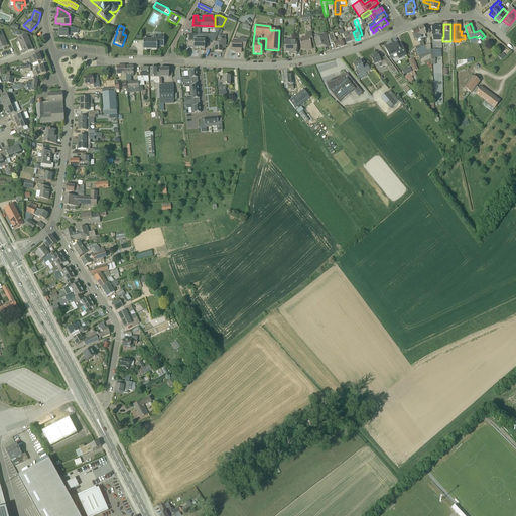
[(437,26),(431,26),(431,34),(432,34),(433,40),(441,40),(441,34),(441,25),(437,25),(437,26)]
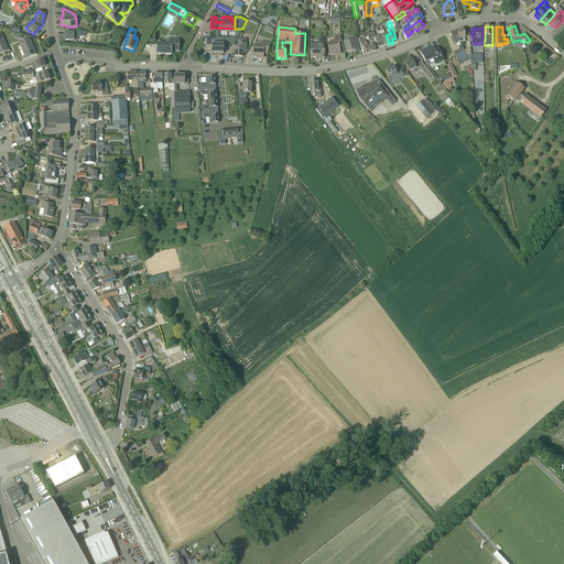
[(86,32),(76,29),(75,32),(74,32),(74,30),(65,31),(65,40),(73,40),(77,40),(78,40),(78,36),(85,36),(86,32)]
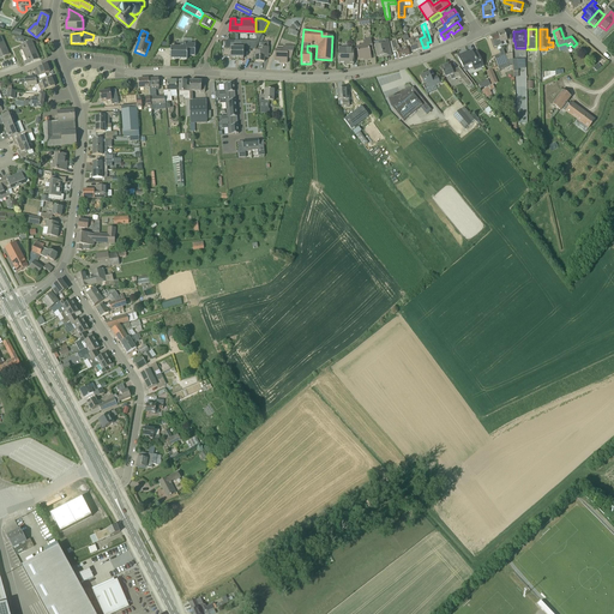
[(507,42),(507,41),(511,38),(511,35),(506,37),(504,31),(498,34),(503,47),(506,44),(506,42),(507,42)]
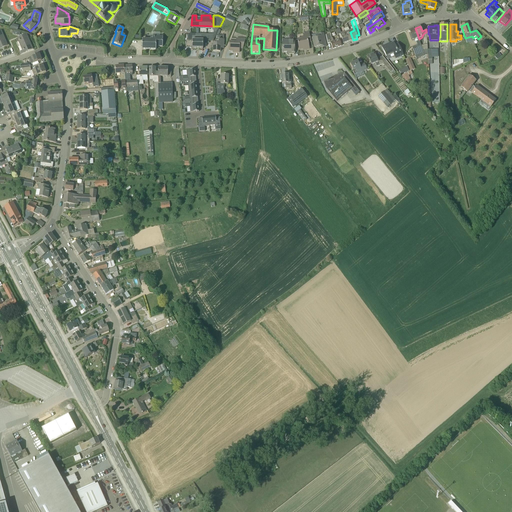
[(348,42),(345,33),(345,32),(341,33),(339,28),(336,30),(337,35),(340,34),(343,43),(348,42)]
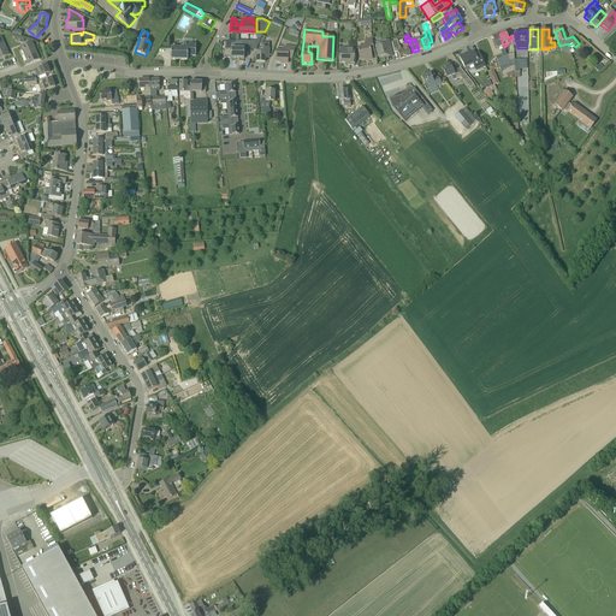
[(501,71),(515,66),(515,60),(509,60),(507,54),(504,47),(499,34),(492,36),(496,48),(498,47),(499,51),(501,51),(502,54),(496,57),(501,71)]
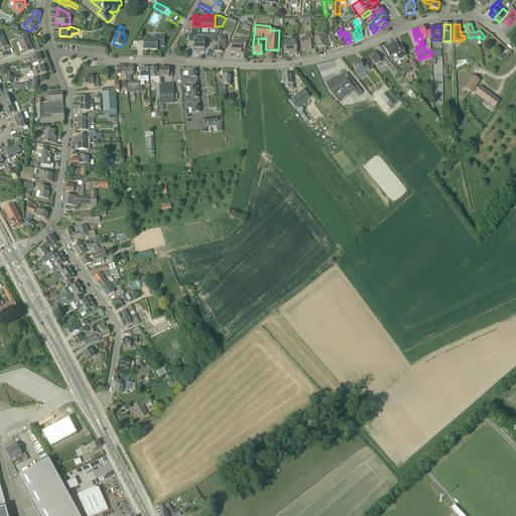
[(313,42),(311,33),(305,34),(305,37),(299,38),(301,49),(307,48),(307,50),(311,49),(310,43),(313,42)]
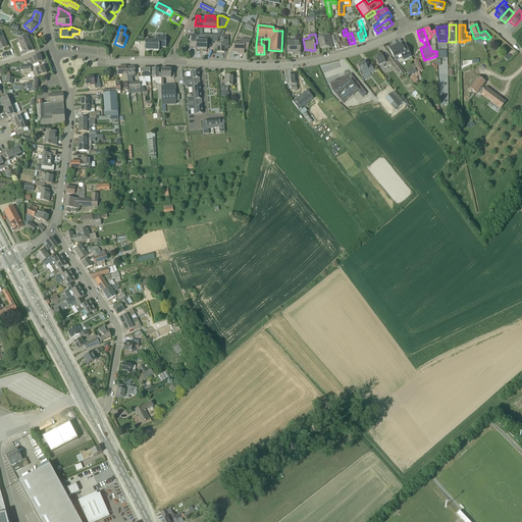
[(317,36),(320,48),(324,48),(325,49),(332,48),(329,34),(317,36)]
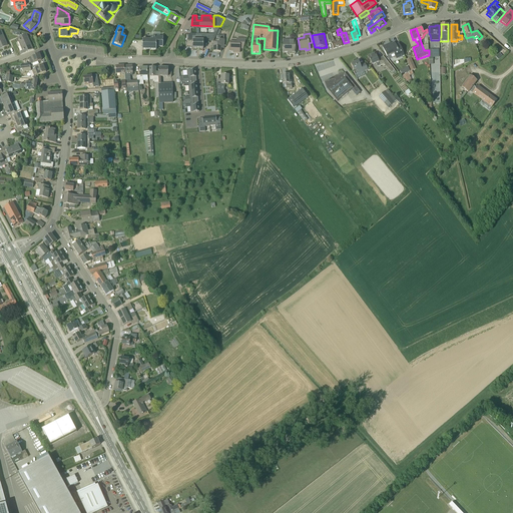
[(20,46),(30,42),(27,34),(17,38),(20,46)]
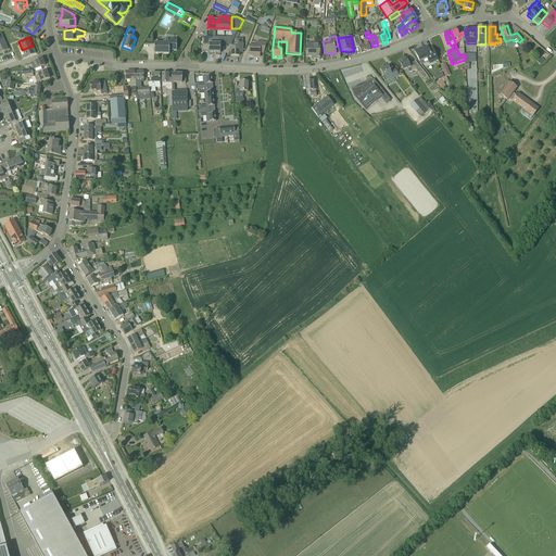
[(235,38),(225,38),(223,38),(211,38),(211,43),(209,43),(209,53),(220,53),(220,45),(231,46),(234,39),(235,38)]
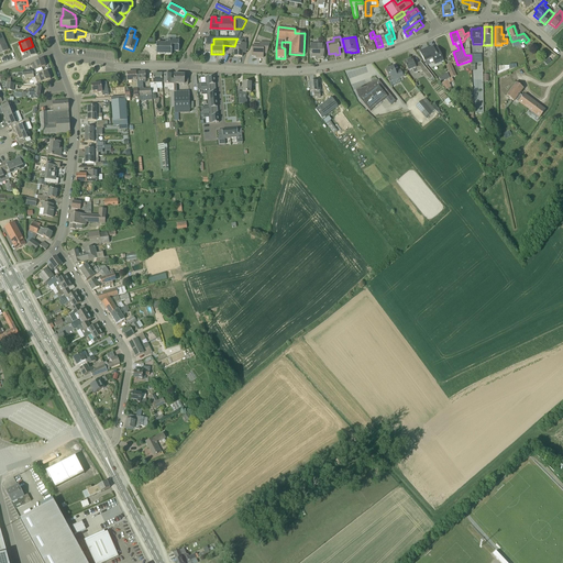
[(234,57),(242,57),(242,52),(246,52),(246,43),(246,40),(238,39),(236,40),(236,43),(236,48),(234,48),(234,57)]
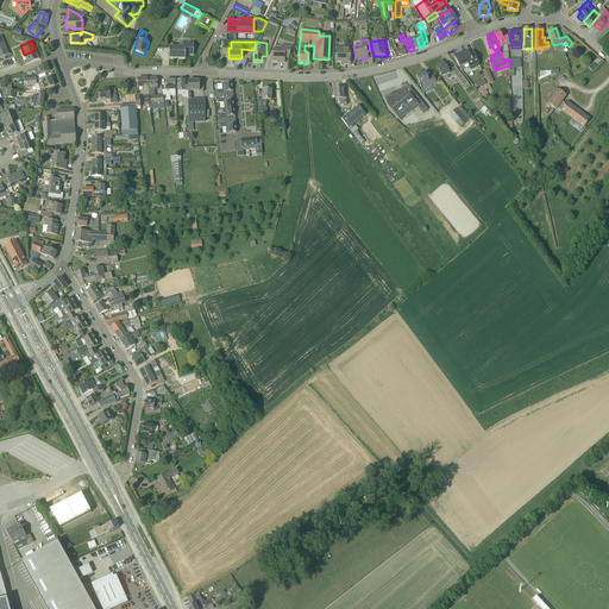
[(179,46),(169,46),(169,58),(186,60),(186,55),(193,56),(194,43),(179,43),(179,46)]
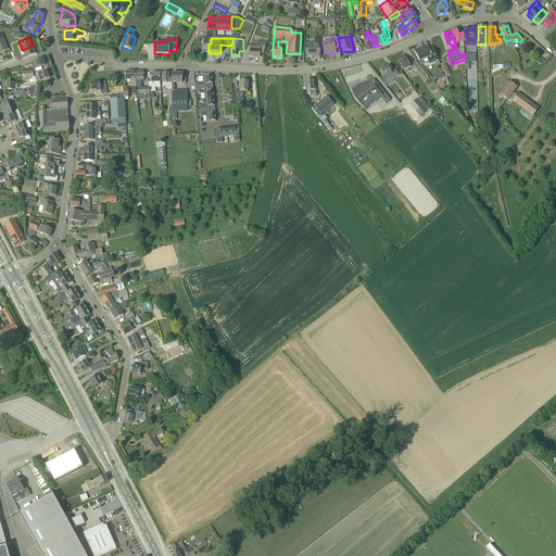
[(358,47),(361,53),(370,50),(368,42),(362,45),(361,41),(355,43),(356,48),(358,47)]
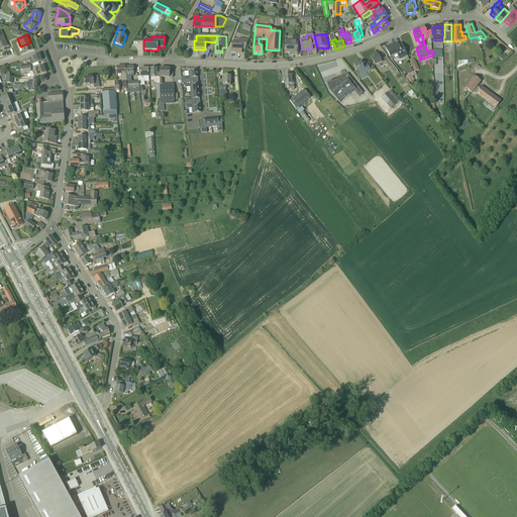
[(237,52),(237,54),(241,54),(241,49),(245,49),(247,39),(238,39),(238,43),(231,43),(231,52),(237,52)]
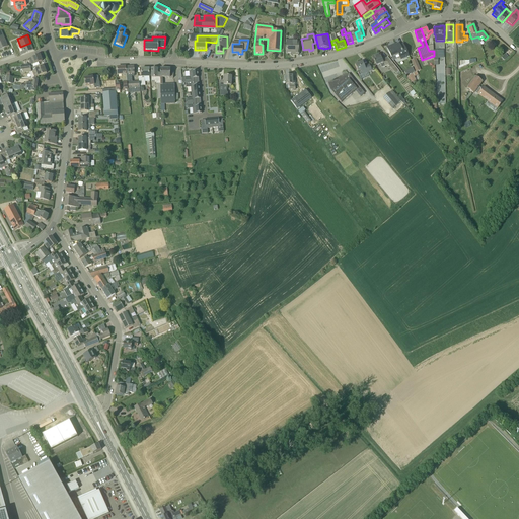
[(287,41),(287,53),(291,53),(291,54),(298,54),(298,41),(287,41)]
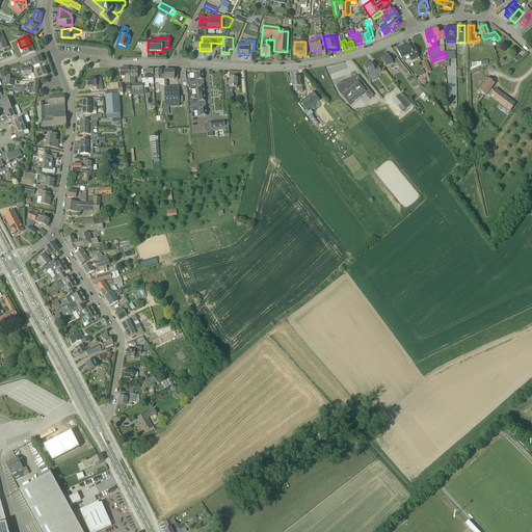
[(24,55),(34,51),(31,44),(21,48),(23,52),(24,55)]
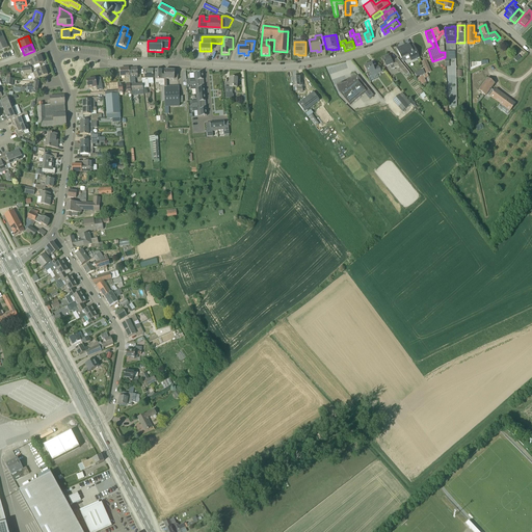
[(408,55),(410,60),(419,57),(414,45),(410,47),(409,45),(405,46),(400,48),(400,47),(397,49),(401,58),(408,55)]
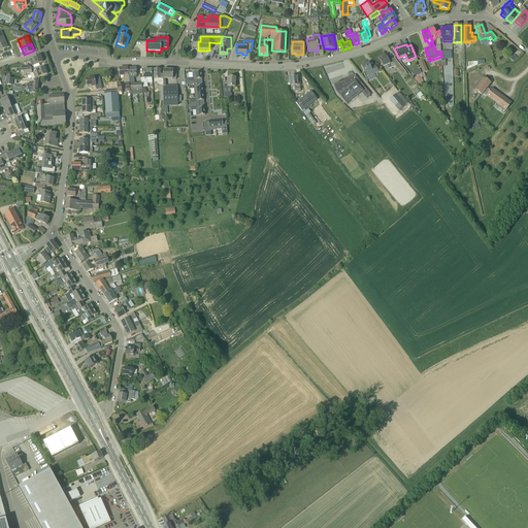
[(441,52),(441,57),(441,66),(446,66),(446,59),(452,58),(451,51),(441,51),(441,52)]
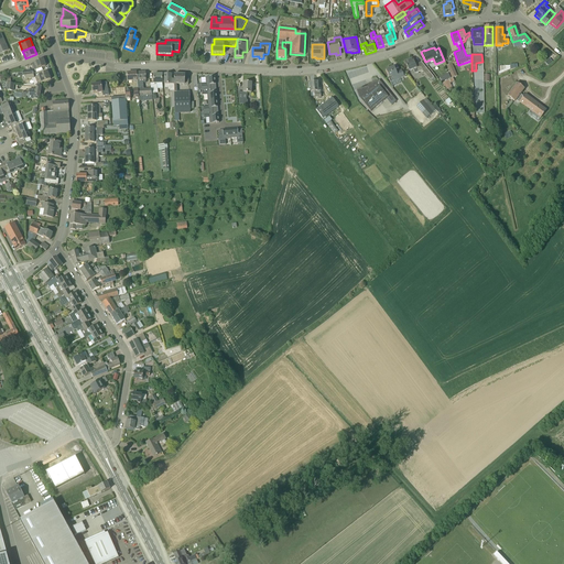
[(409,72),(413,69),(414,74),(422,71),(430,80),(434,77),(421,62),(415,65),(413,58),(404,62),(407,68),(408,68),(409,72)]
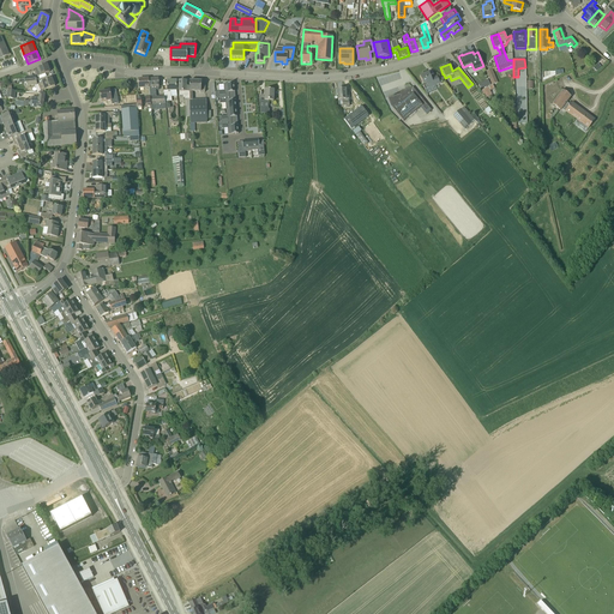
[(35,70),(36,73),(37,77),(49,72),(47,65),(35,70)]
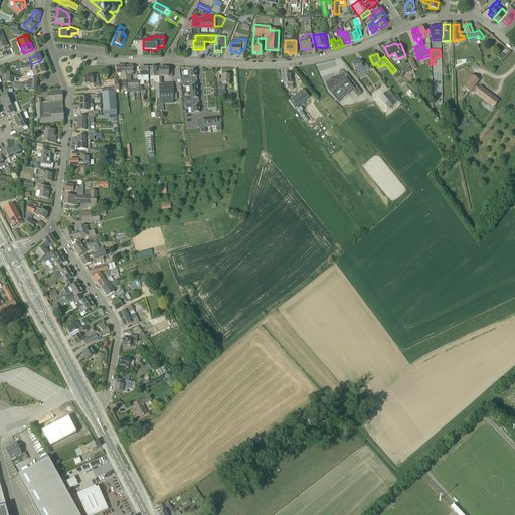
[(408,59),(413,71),(417,69),(412,58),(408,59)]
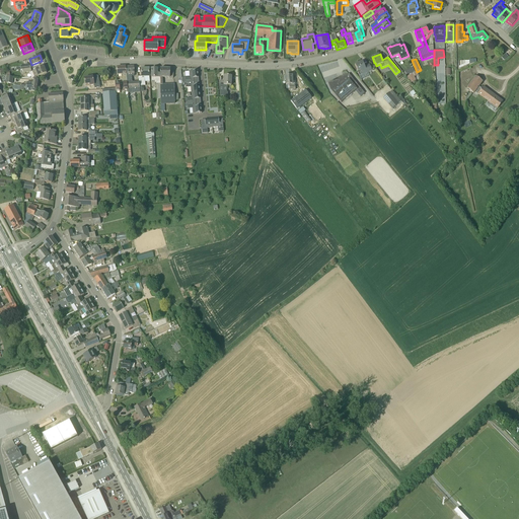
[(358,72),(360,76),(362,75),(372,71),(372,70),(370,66),(369,65),(364,67),(362,61),(355,65),(358,72)]
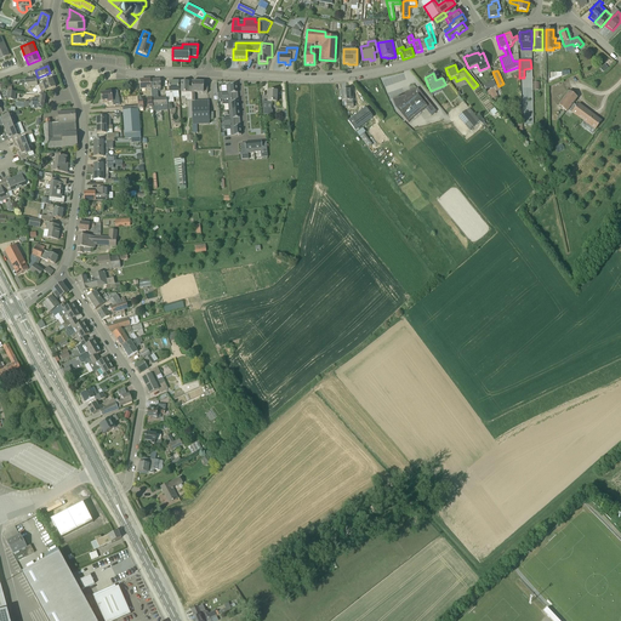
[(160,79),(151,80),(151,90),(152,96),(155,95),(154,89),(160,89),(160,79)]
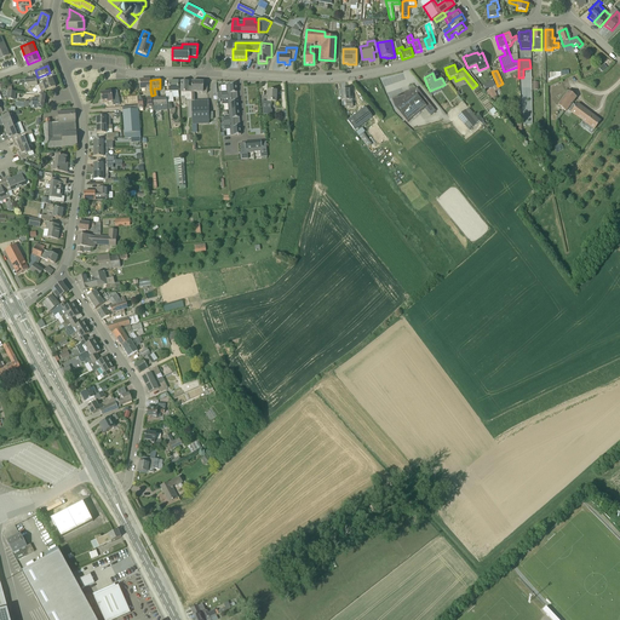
[(52,80),(39,85),(41,92),(56,87),(52,80)]
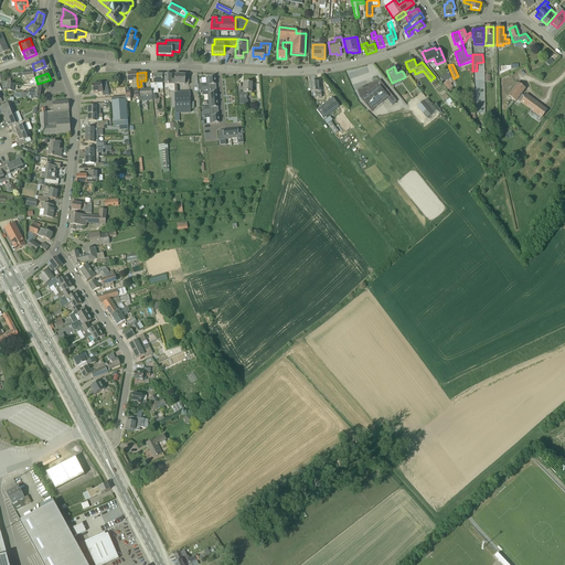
[(132,88),(134,88),(135,99),(139,98),(139,97),(138,91),(138,89),(138,87),(137,82),(137,73),(128,73),(128,82),(132,82),(132,88)]
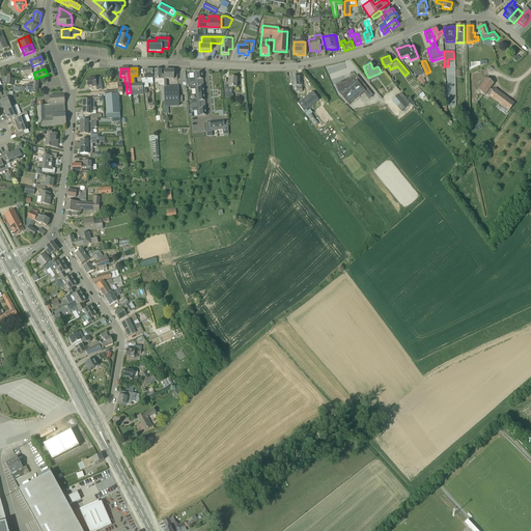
[(152,71),(144,71),(144,78),(141,79),(142,83),(142,88),(148,87),(148,84),(152,83),(152,79),(152,71)]
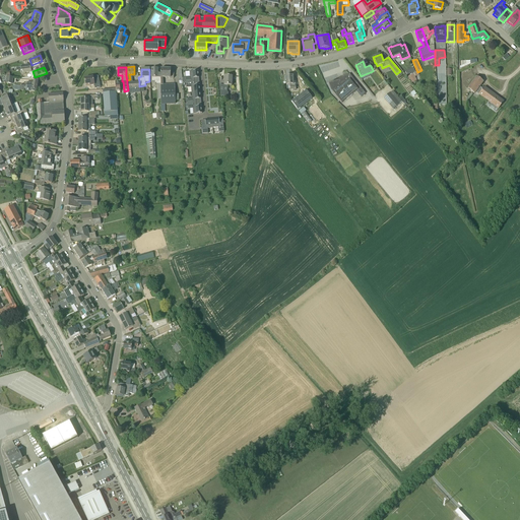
[(151,69),(151,81),(155,81),(155,84),(160,84),(160,77),(160,73),(157,73),(157,69),(151,69)]
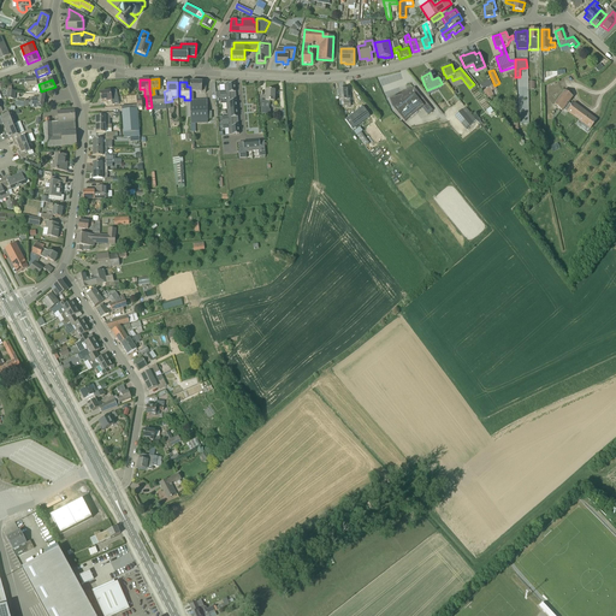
[(190,101),(190,116),(191,124),(191,132),(196,132),(195,124),(208,124),(208,119),(212,118),(212,112),(207,112),(207,100),(194,100),(193,92),(206,93),(206,82),(190,82),(190,87),(190,92),(190,100),(190,101)]
